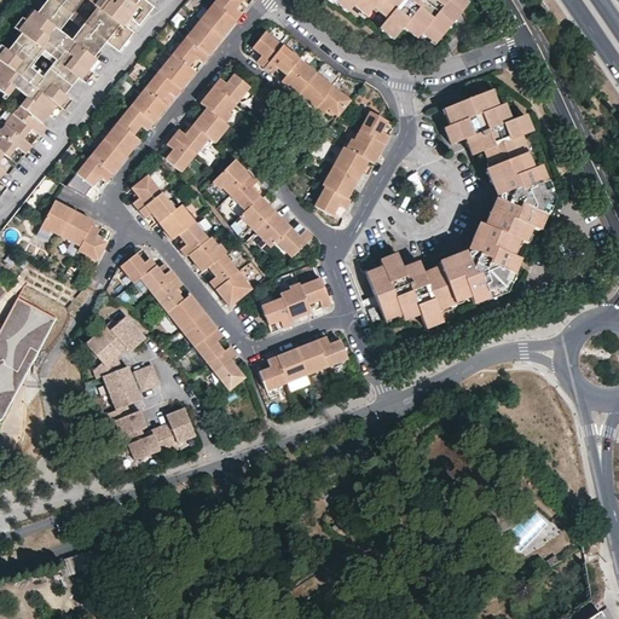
[(46,0),(0,59),(0,90),(9,97),(16,87),(23,77),(45,94),(36,104),(27,97),(19,106),(42,125),(57,105),(91,63),(109,39),(121,47),(136,29),(123,21),(129,12),(142,22),(156,3),(151,0),(46,0)]
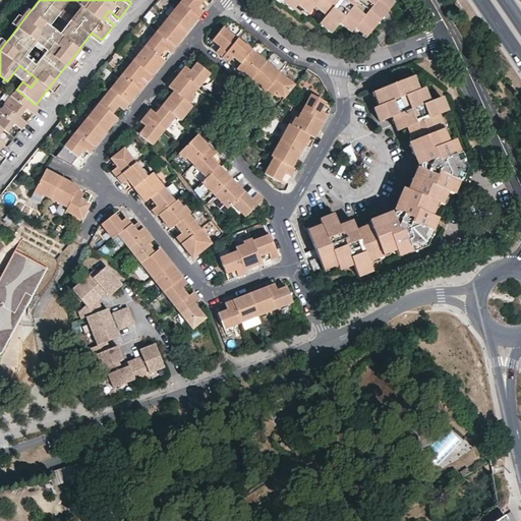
[(203,12),(204,11),(197,7),(204,0),(182,0),(180,3),(198,17),(203,12)]
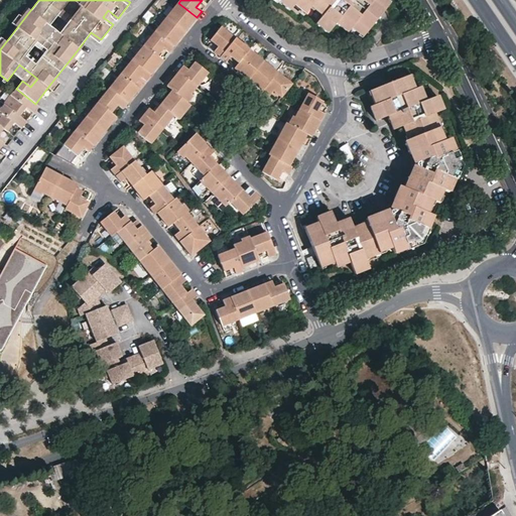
[(273,0),(276,2),(277,1),(286,8),(290,3),(302,12),(308,5),(320,14),(314,22),(327,31),(334,21),(346,31),(349,27),(361,36),(388,2),(385,0),(273,0)]
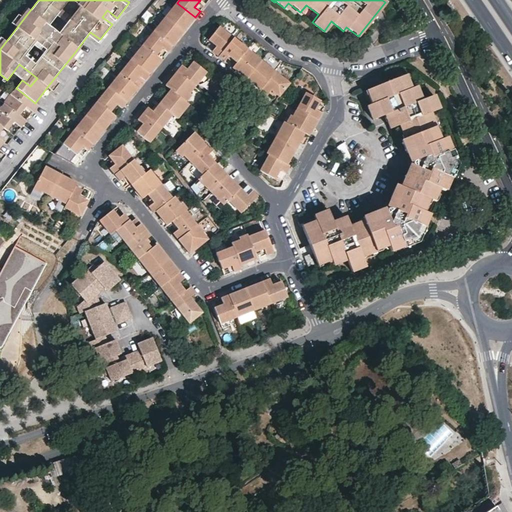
[(177,3),(165,17),(178,28),(184,20),(189,24),(195,17),(177,3)]
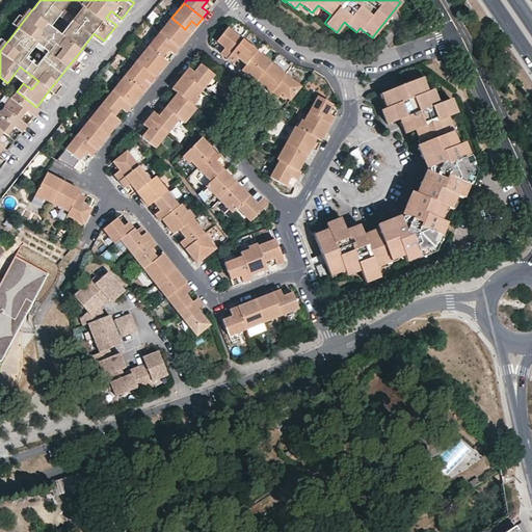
[(171,18),(160,32),(178,48),(184,41),(179,36),(185,29),(171,18)]
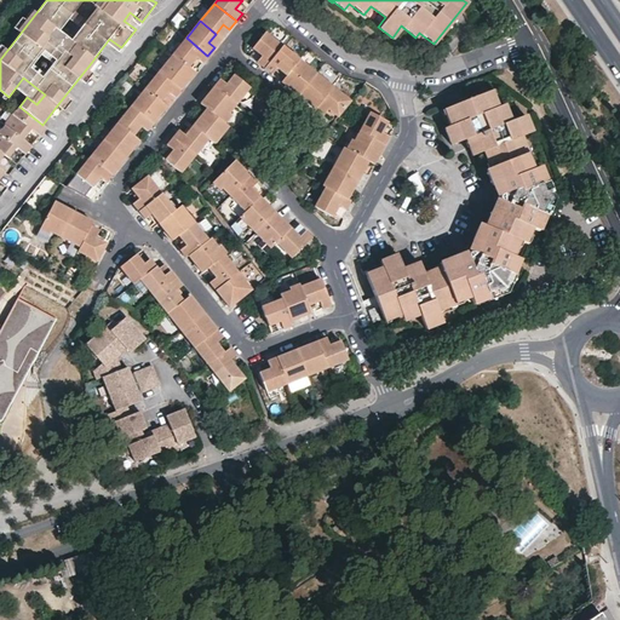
[(223,24),(216,34),(222,39),(228,30),(229,29),(223,24)]
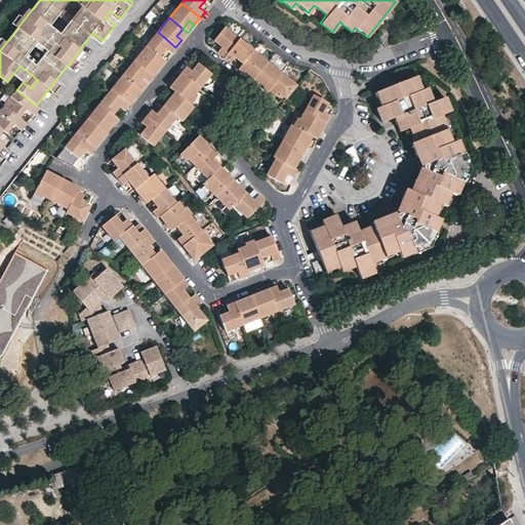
[(188,33),(183,29),(176,36),(182,40),(188,33)]
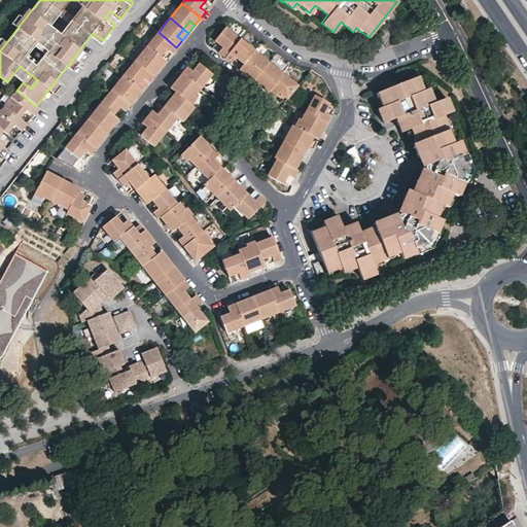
[(218,54),(224,59),(239,40),(225,29),(214,41),(222,47),(218,54)]
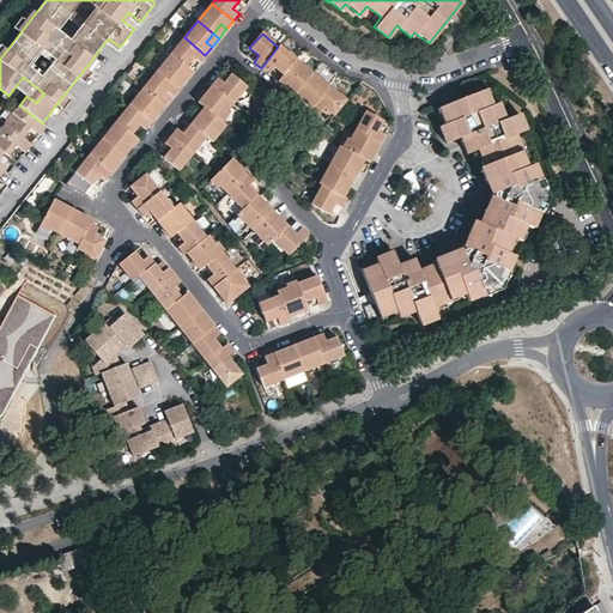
[(184,37),(170,55),(186,67),(193,58),(199,64),(200,62),(205,55),(184,37)]
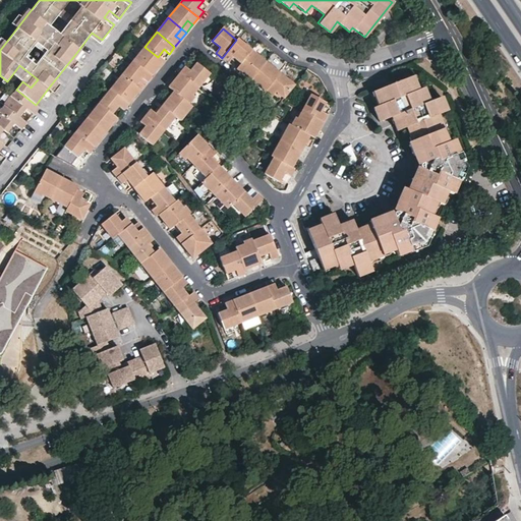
[(236,40),(222,58),(228,63),(232,57),(240,63),(250,51),(236,40)]
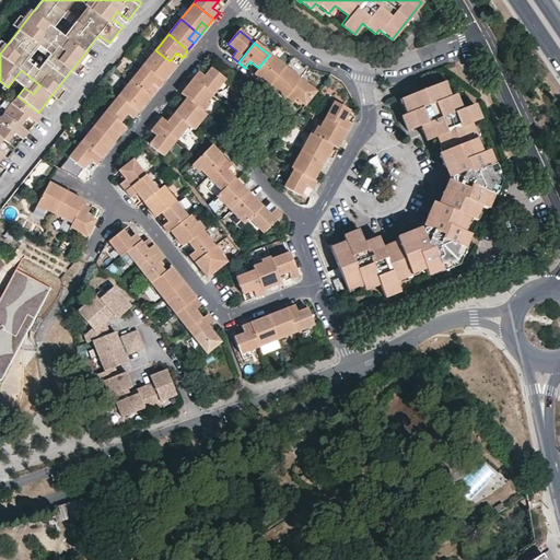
[(155,50),(143,65),(163,81),(167,74),(162,70),(170,61),(155,50)]
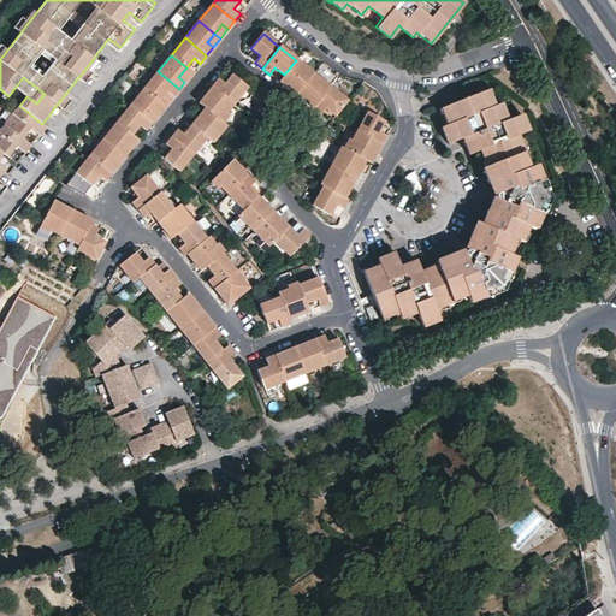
[(313,75),(296,60),(284,75),(279,82),(285,87),(288,88),(292,82),(301,89),(313,75)]
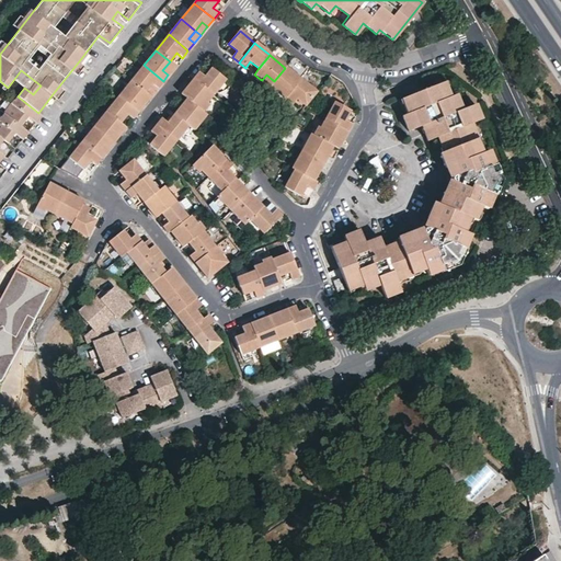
[(174,66),(170,61),(162,70),(168,75),(169,72),(174,66)]
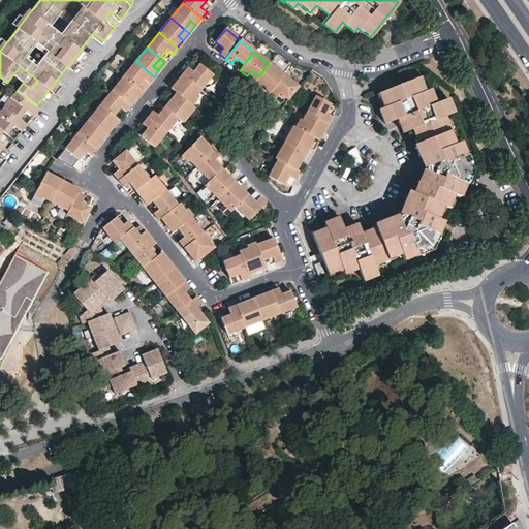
[(135,61),(124,75),(136,87),(144,79),(149,83),(149,82),(154,76),(135,61)]
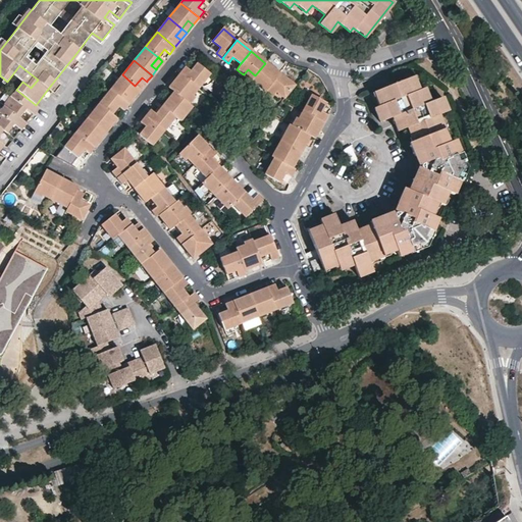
[(279,74),(265,63),(255,75),(263,82),(259,88),(260,89),(265,93),(279,74)]
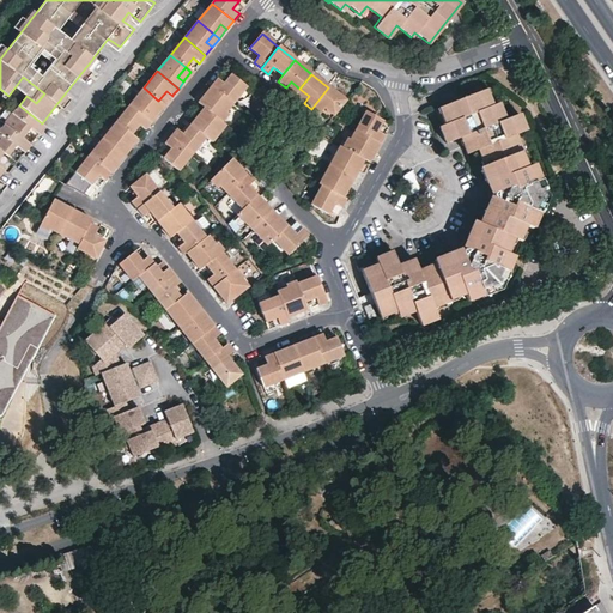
[(224,84),(218,79),(212,86),(234,104),(247,87),(231,76),(224,84)]
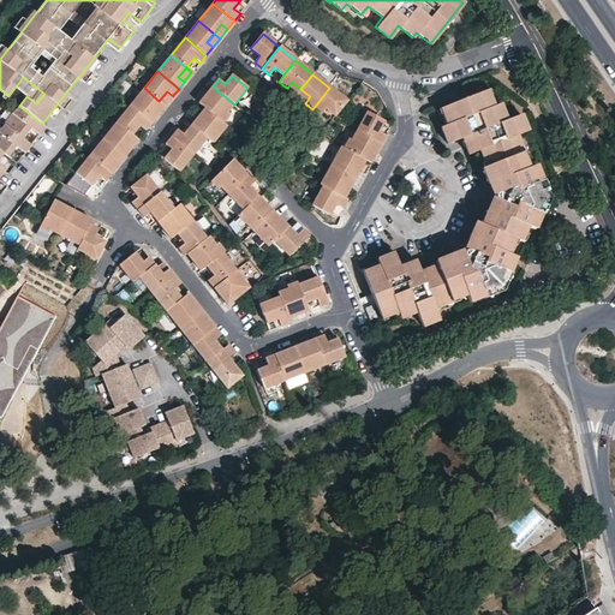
[(23,77),(16,87),(27,96),(36,103),(45,94),(23,77)]
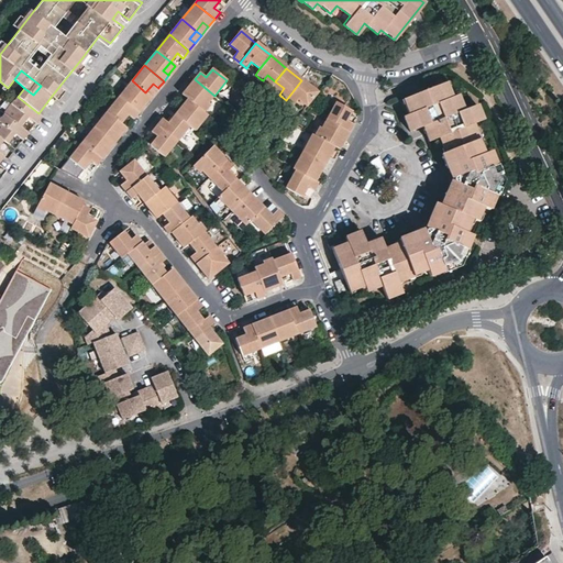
[(271,87),(275,81),(267,75),(263,80),(271,87)]
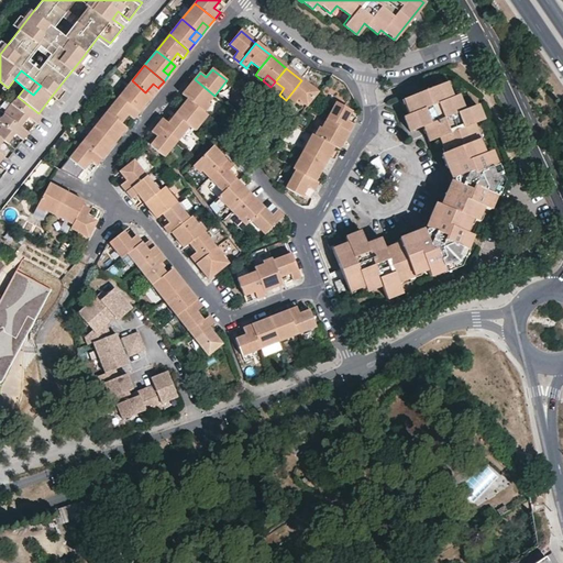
[(214,96),(195,79),(189,86),(195,91),(188,99),(194,103),(201,110),(214,96)]
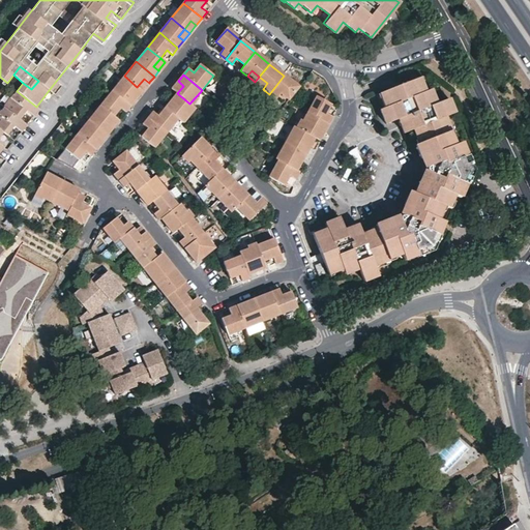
[(124,76),(112,90),(130,105),(136,98),(130,94),(137,87),(124,76)]
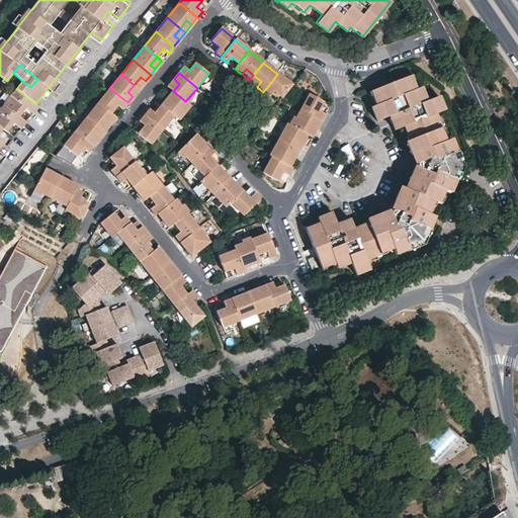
[(292,86),(277,74),(263,92),(269,97),(274,92),(281,98),(292,86)]
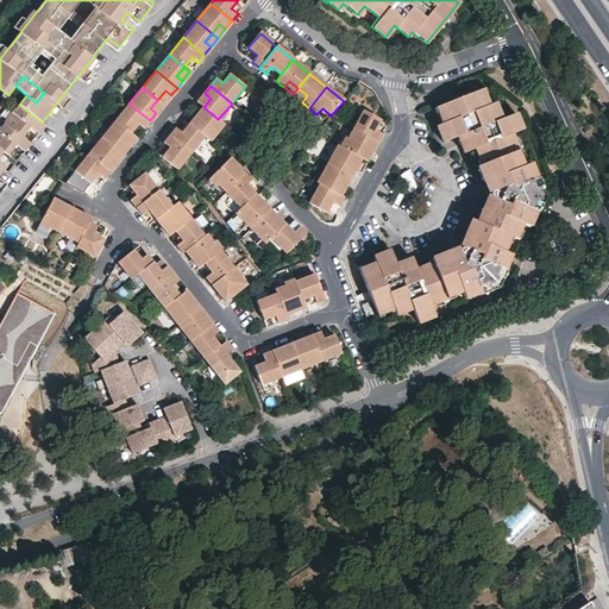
[(483,87),(434,106),(441,121),(437,124),(443,140),(457,135),(464,151),(476,146),(478,154),(482,162),(477,164),(483,180),(488,177),(489,182),(491,183),(494,183),(495,187),(490,190),(491,194),(494,195),(493,200),(491,200),(488,202),(485,206),(483,205),(476,220),(470,218),(463,233),(466,234),(463,240),(464,243),(466,243),(464,248),(460,246),(458,249),(459,252),(456,255),(454,253),(452,253),(451,253),(447,255),(446,252),(431,258),(432,262),(424,265),(415,268),(412,257),(395,263),(389,249),(372,255),(375,261),(359,267),(378,315),(394,308),(396,314),(413,308),(419,322),(434,315),(431,305),(446,297),(446,296),(462,290),(464,297),(479,292),(481,293),(496,286),(504,269),(503,268),(509,252),(502,250),(508,234),(514,238),(521,221),(529,225),(535,209),(538,211),(545,194),(538,175),(535,176),(529,161),(522,163),(516,149),(518,148),(512,132),(522,127),(515,111),(502,117),(495,100),(489,102),(483,87)]
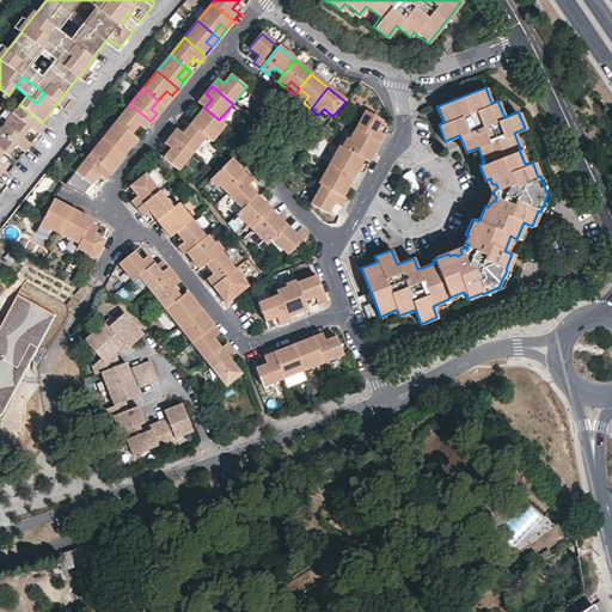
[(308,96),(299,89),(294,95),(304,103),(308,96)]
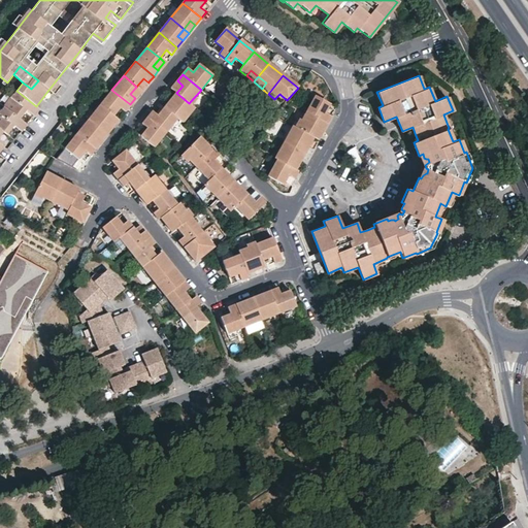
[(183,86),(177,80),(177,81),(170,89),(176,93),(183,86)]
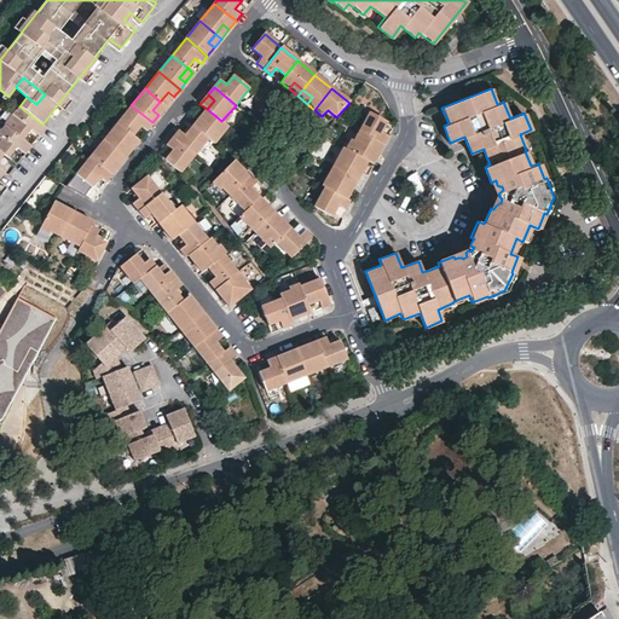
[(166,105),(160,102),(152,110),(158,115),(166,105)]
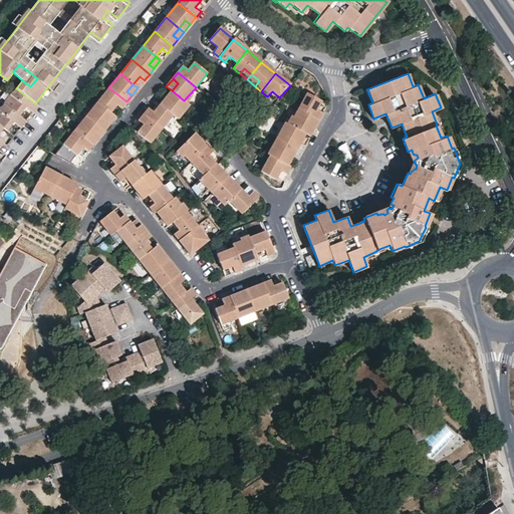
[(108,87),(97,101),(109,111),(116,104),(120,108),(126,101),(108,87)]
